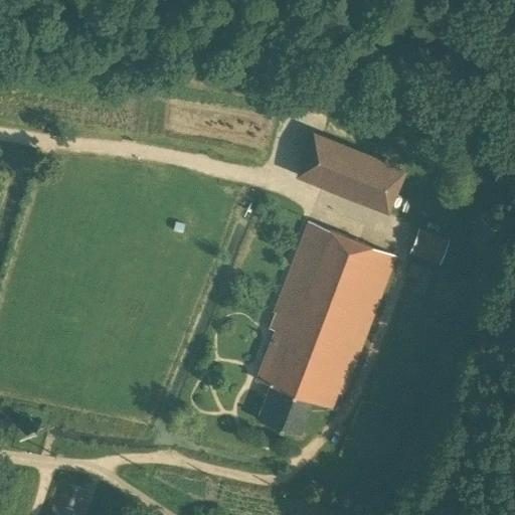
[(406,170),(312,132),(294,177),(388,215),(406,170)]
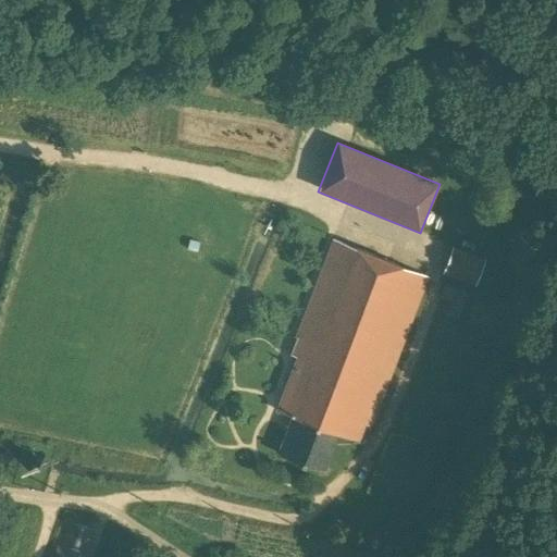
[(368,434),(428,275),(346,244),(332,238),(294,336),(296,337),(289,354),(296,357),(275,409),(291,416),(288,422),(284,434),(276,453),(322,470),(337,432),(361,433),(368,434)]
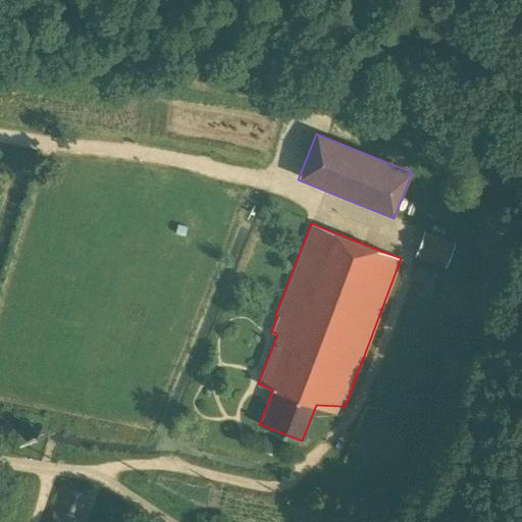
[(416,266),(411,279),(421,282),(426,270),(416,266)]
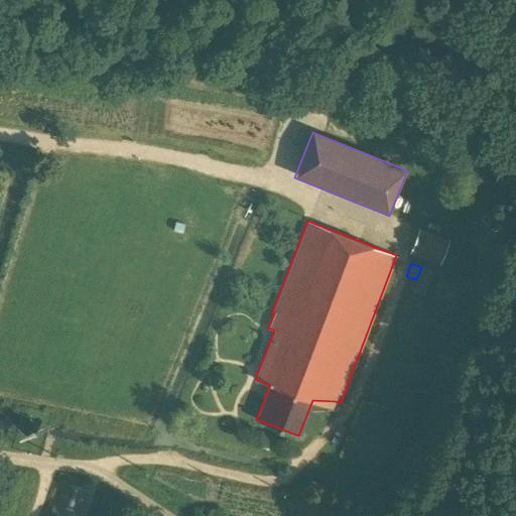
[(61,483),(58,495),(55,507),(81,514),(87,490),(61,483)]
